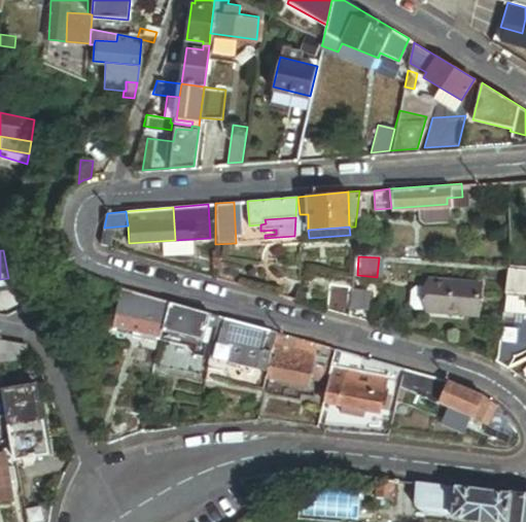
[(238,268),(219,264),(217,271),(236,275),(238,268)]
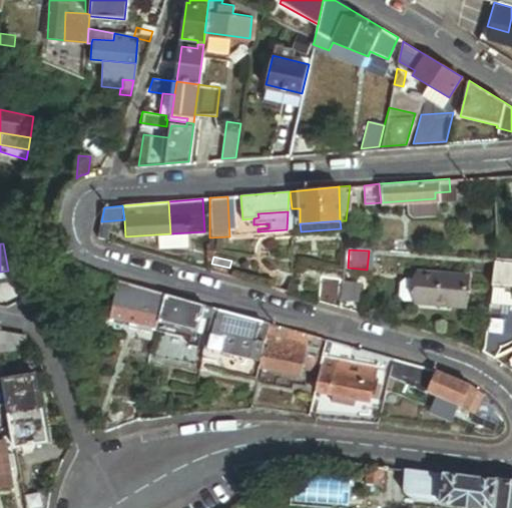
[(511,260),(492,259),(492,266),(490,284),(511,285),(511,260)]
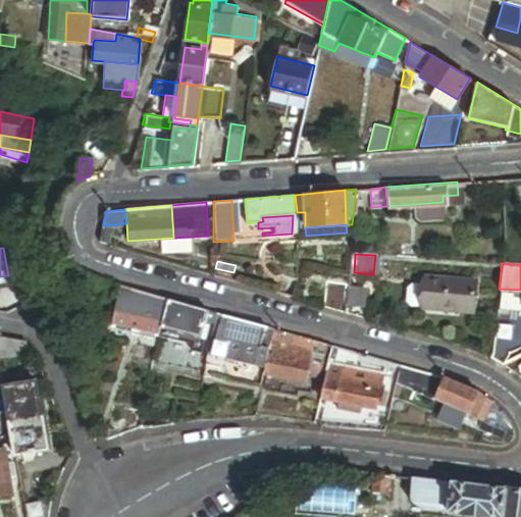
[(470,307),(472,277),(421,274),(420,304),(470,307)]
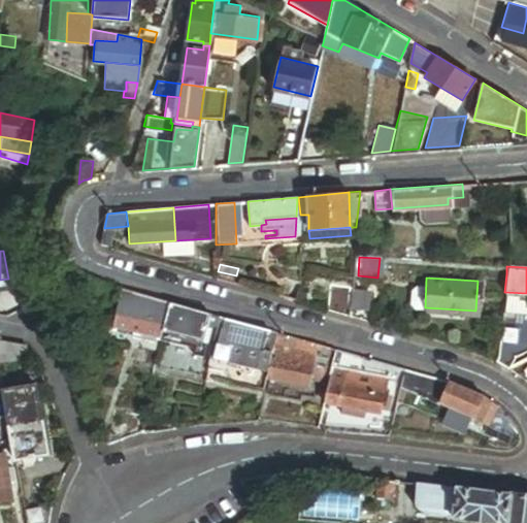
[(350,283),(349,289),(347,314),(367,320),(371,284),(350,283)]
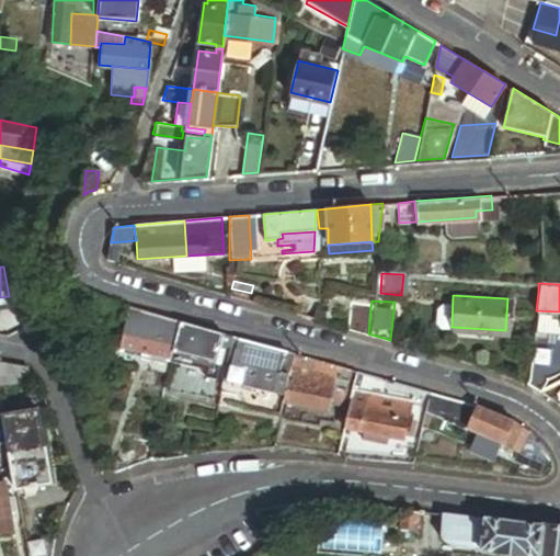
[(368,333),(370,307),(350,302),(346,328),(368,333)]
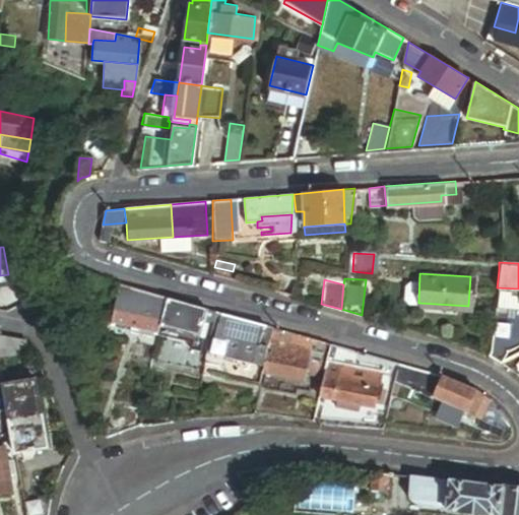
[(165,299),(118,285),(110,315),(158,328),(158,324),(165,299)]
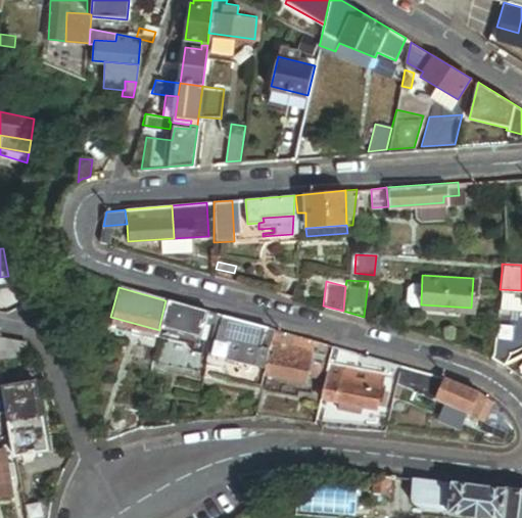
[(521,290),(500,289),(499,307),(521,308),(521,307),(521,290)]
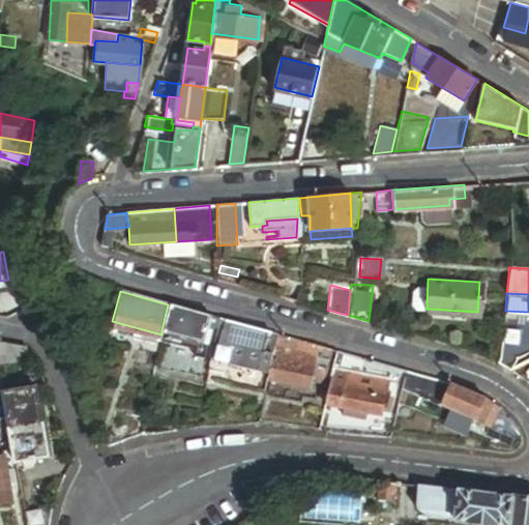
[(209,316),(168,304),(162,330),(202,342),(209,316)]
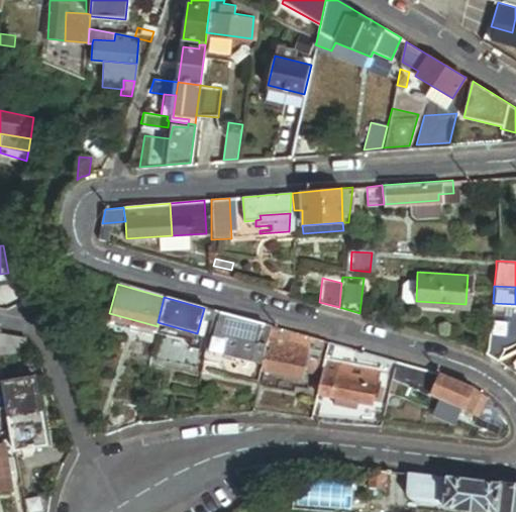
[(269,326),(213,311),(212,317),(216,318),(209,349),(261,363),(267,335),(269,326)]
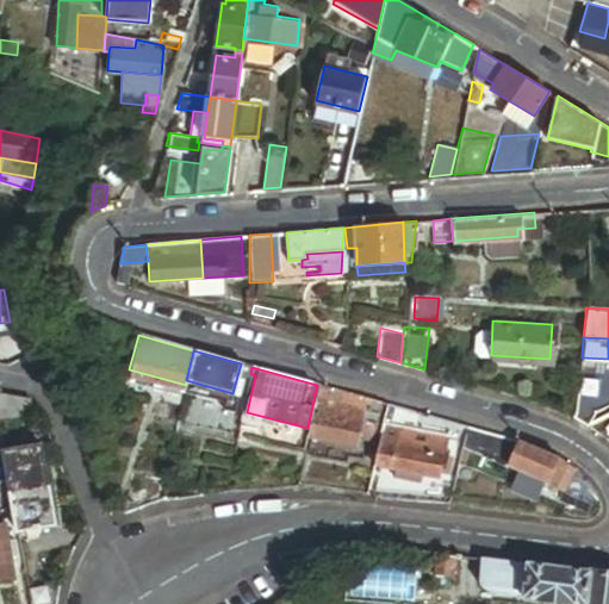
[(366,398),(317,385),(315,396),(319,398),(311,435),(355,447),(358,439),(370,441),(373,423),(361,421),(366,398)]
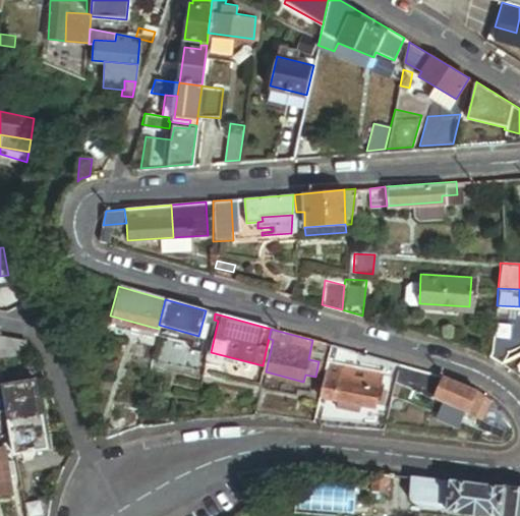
[(519,333),(495,331),(494,352),(490,355),(503,362),(509,351),(519,343),(519,333)]
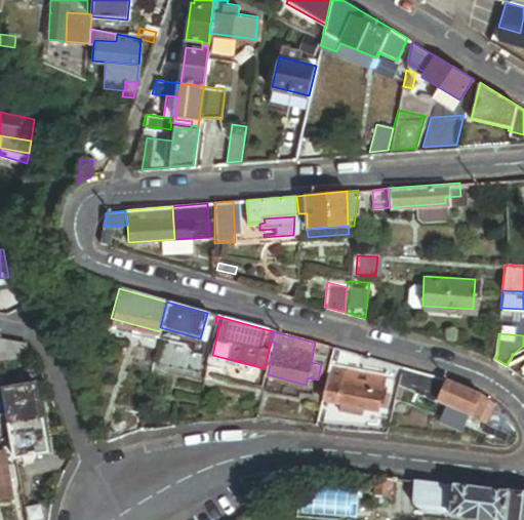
[(0,347),(27,352),(26,340),(0,334),(0,347)]
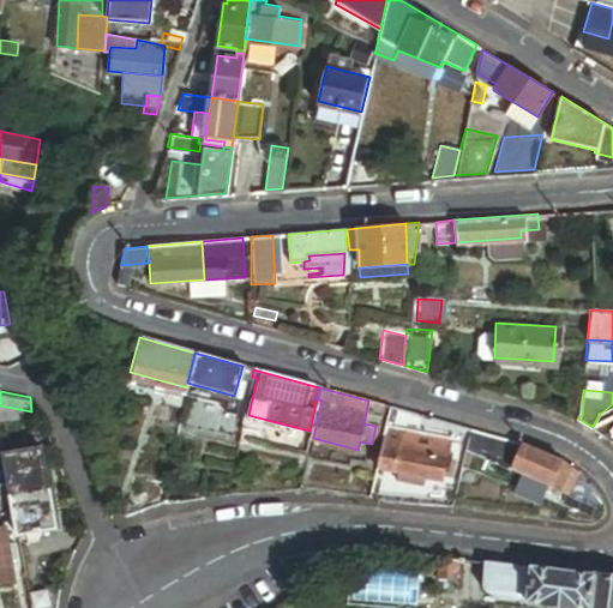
[(403,427),(400,445),(448,453),(450,435),(403,427)]
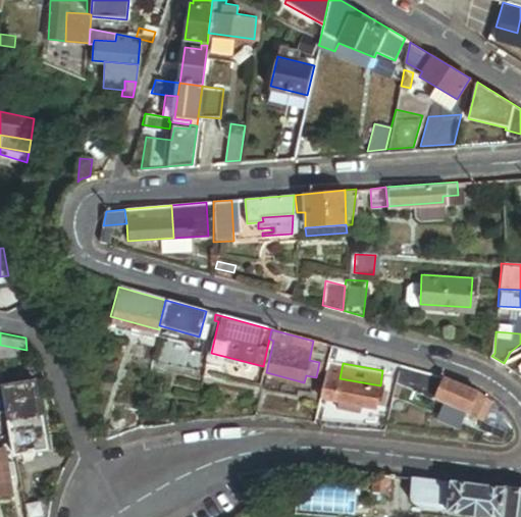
[(443,376),(399,364),(395,380),(415,386),(431,396),(480,417),(488,397),(443,376)]
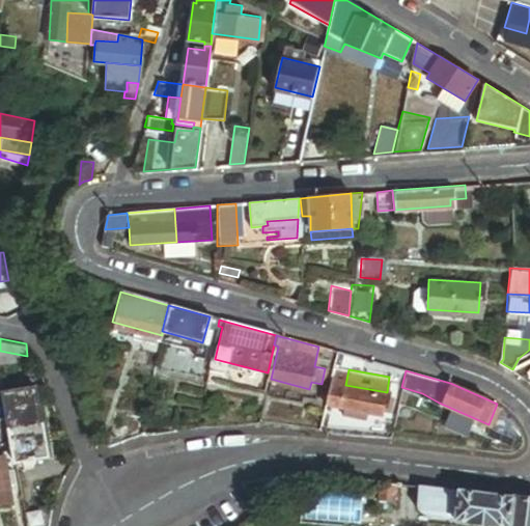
[(345,385),(331,382),(328,395),(327,403),(345,406),(367,409),(383,412),(384,408),(390,409),(394,394),(387,392),(345,385)]
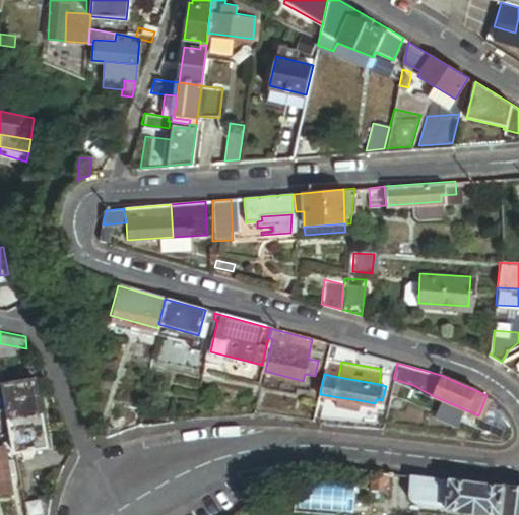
[(35,377),(3,383),(4,386),(7,405),(8,415),(40,410),(35,377)]
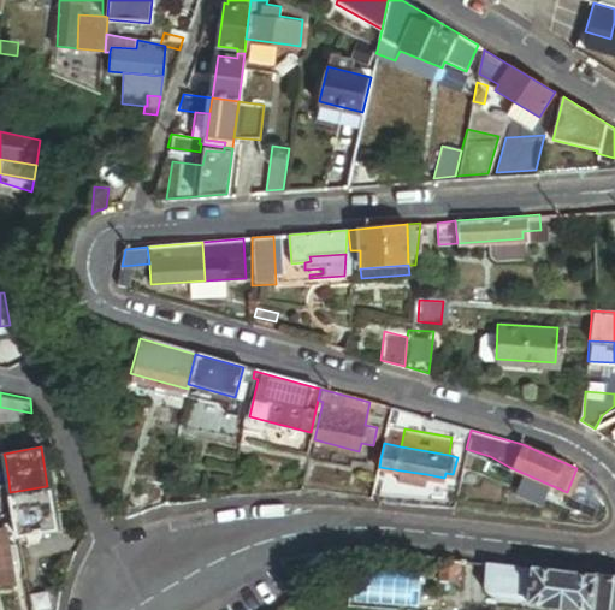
[(426,474),(401,471),(398,480),(424,485),(426,474)]
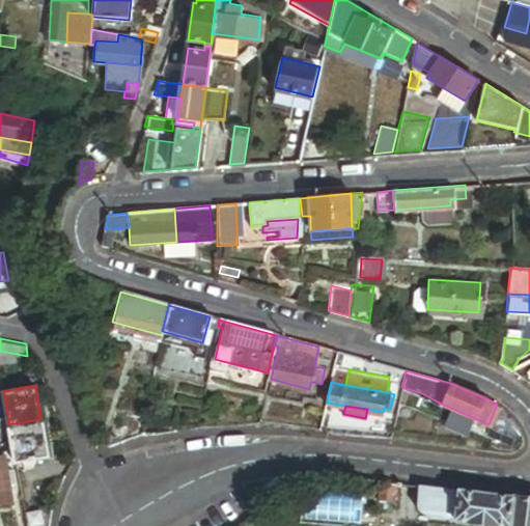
[(8,424),(7,414),(0,415),(0,500),(10,499),(8,481),(6,468),(4,453),(0,453),(0,440),(11,439),(8,424)]
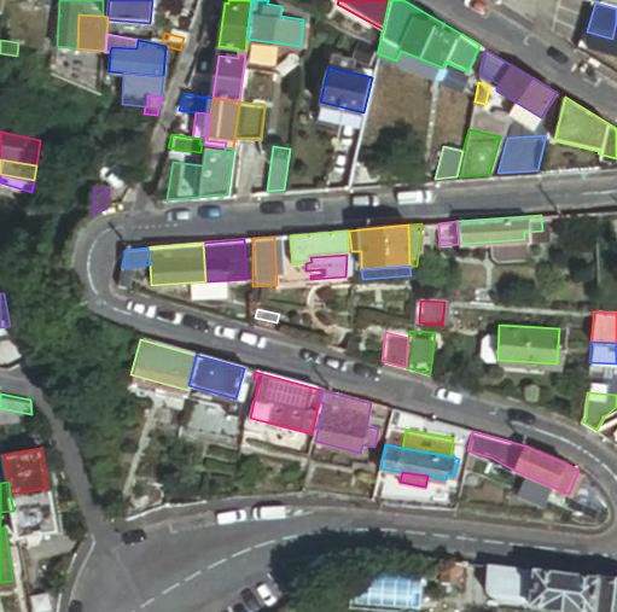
[(54,529),(47,488),(10,494),(13,511),(18,536),(54,529)]
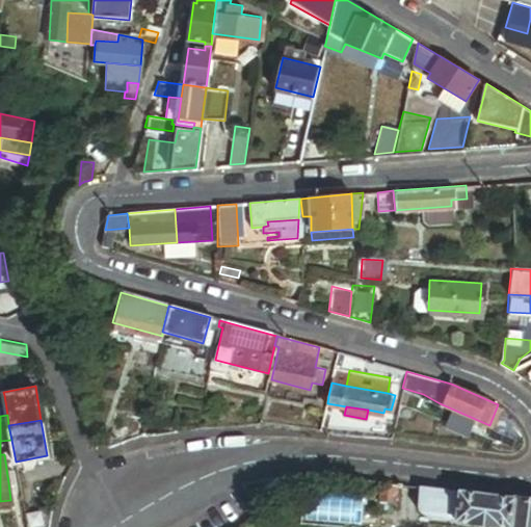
[(459,488),(419,483),(417,506),(417,507),(417,508),(417,509),(417,510),(418,510),(418,511),(419,512),(420,512),(420,514),(455,518),(459,488)]
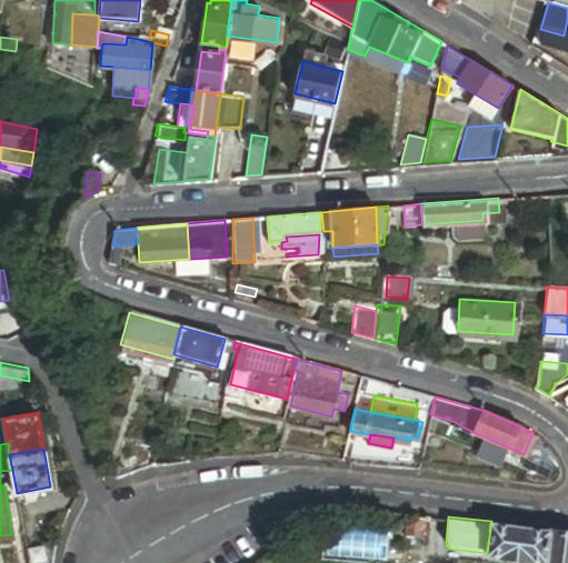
[(567,562),(567,530),(491,521),(487,553),(487,554),(546,561),(545,562),(567,562)]
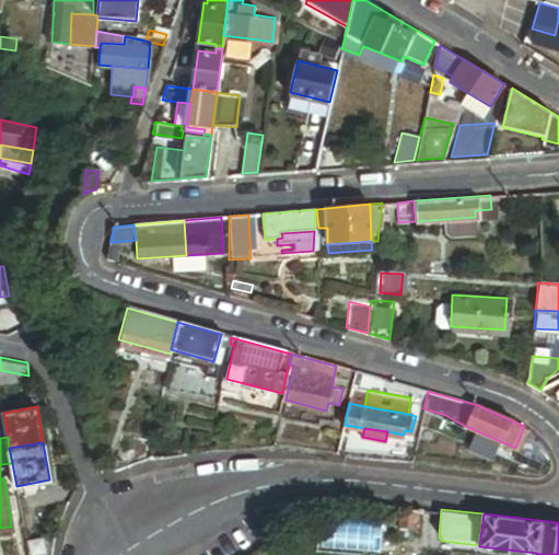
[(49,554),(51,546),(55,532),(24,536),(27,554),(49,554)]
